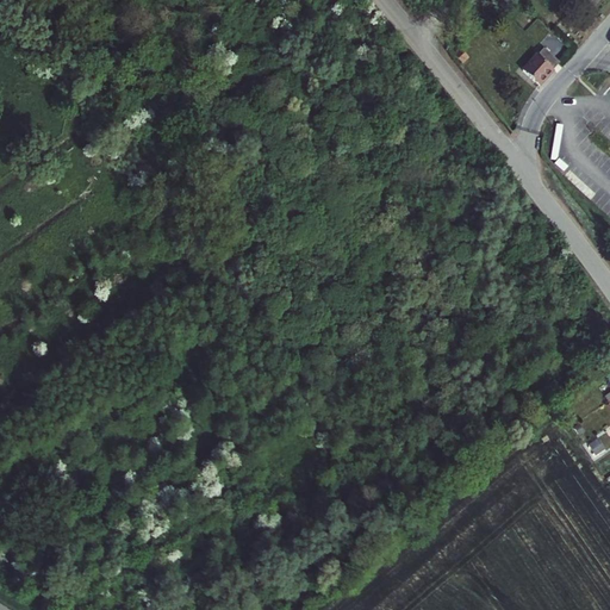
[(580,0),(592,11),(602,0),(580,0)]
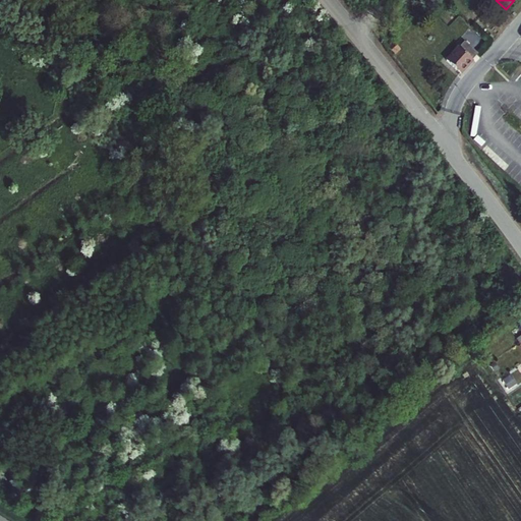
[(477,54),(462,40),(456,47),(458,48),(446,61),(460,73),(477,54)]
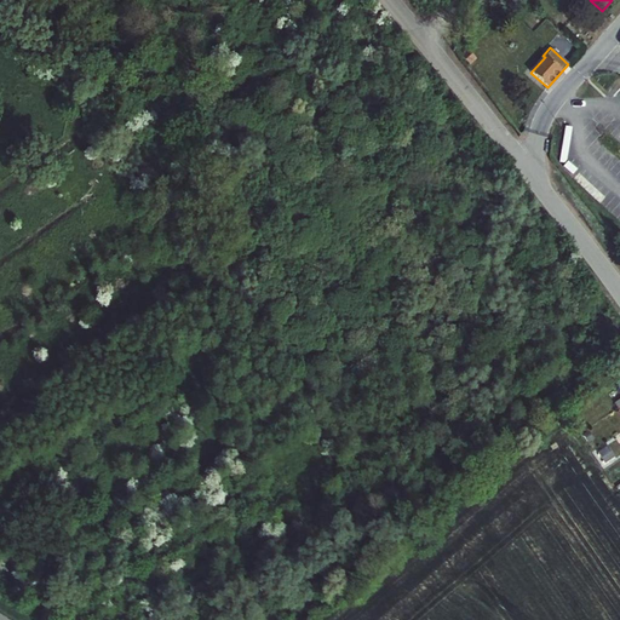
[(471,63),(476,58),(468,50),(464,53),(471,63)]
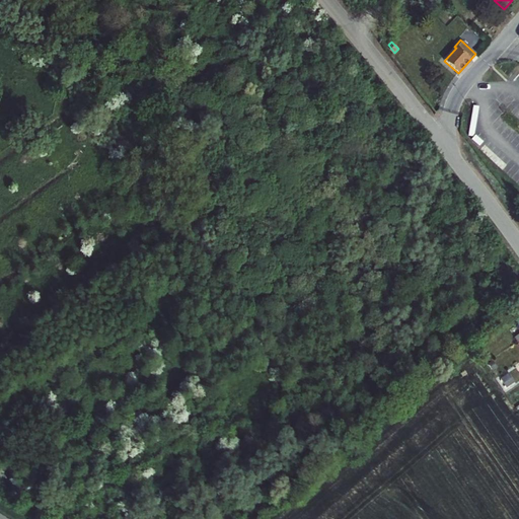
[(388,45),(385,47),(392,55),(394,53),(388,45)]
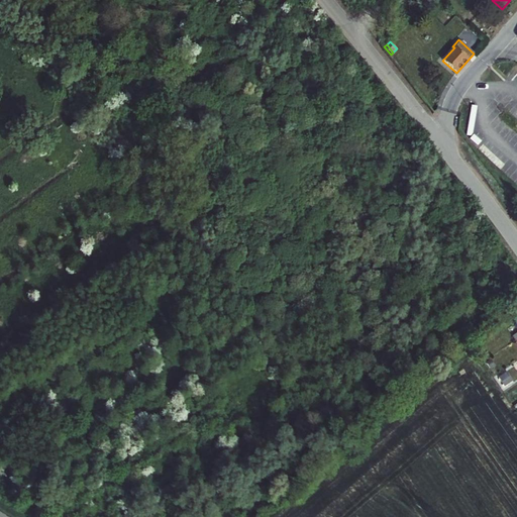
[(478,148),(482,143),(471,133),(466,138),(478,148)]
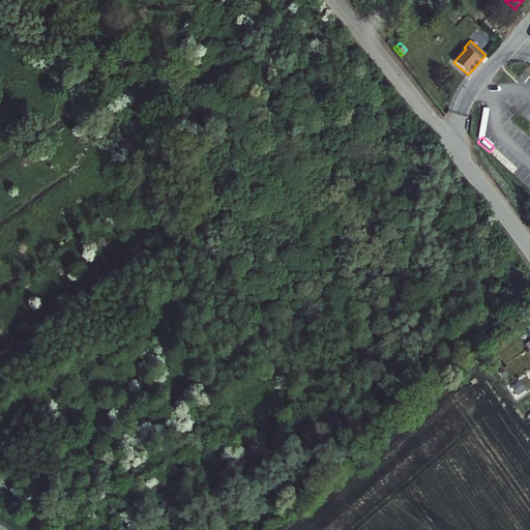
[(512,173),(517,168),(496,148),(491,153),(512,173)]
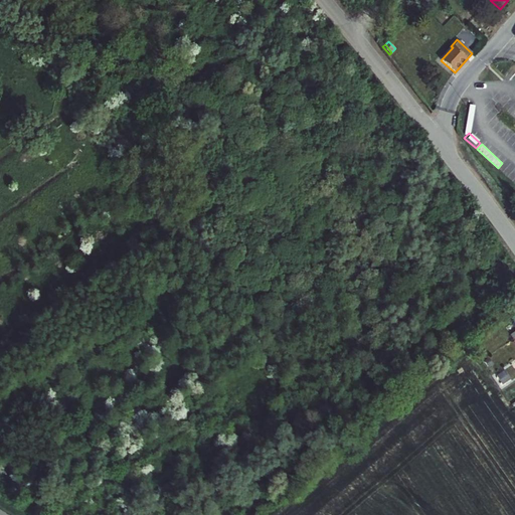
[(489,368),(493,365),(489,358),(484,362),(489,368)]
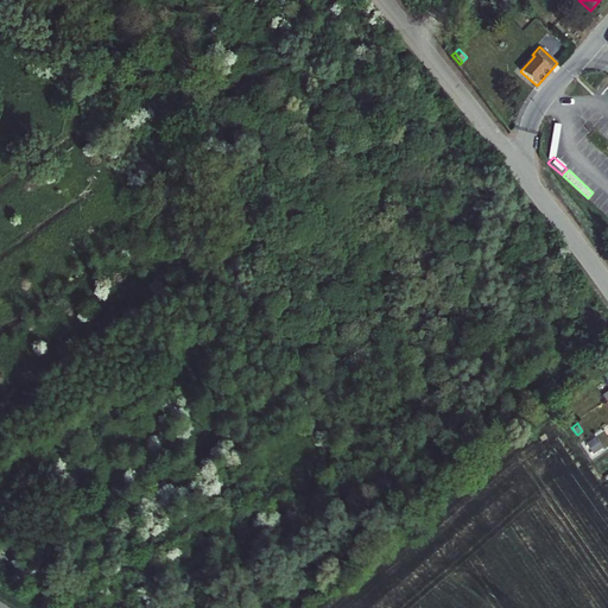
[(596,438),(587,445),(594,455),(603,448),(596,438)]
